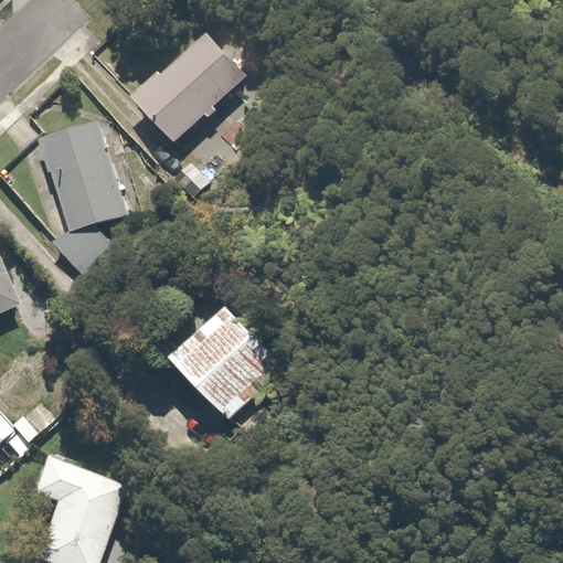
[(171,146),(248,85),(208,33),(130,94),(171,146)]
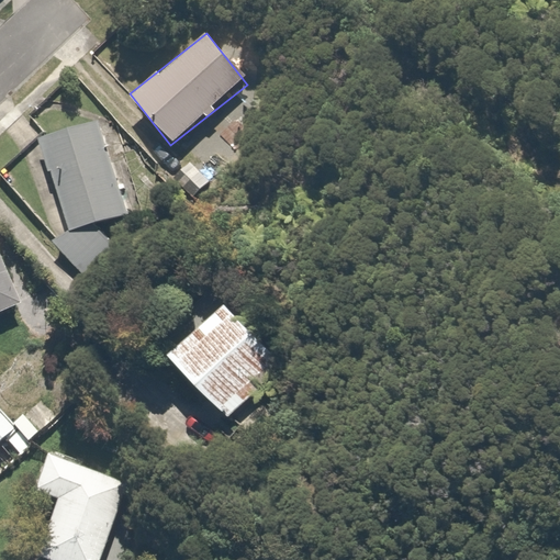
[(122,221),(94,125),(38,142),(64,228),(48,243),(88,282),(120,250),(98,227),(122,221)]
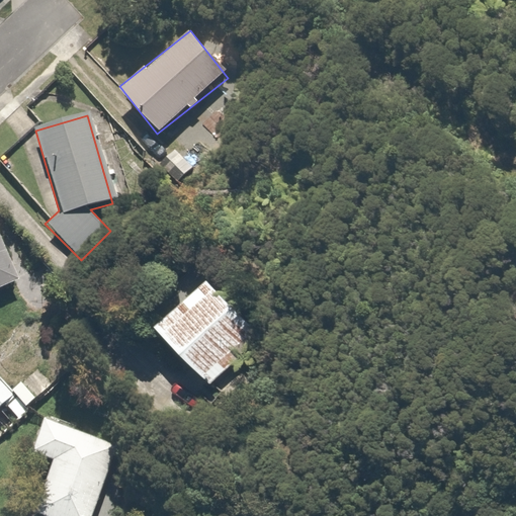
[(0,292),(12,289),(0,250),(0,292)]
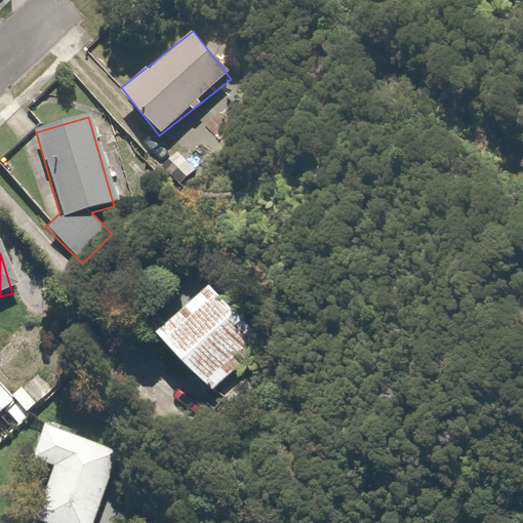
[(235,363),(263,335),(209,281),(156,334),(216,395),(241,369),(235,363)]
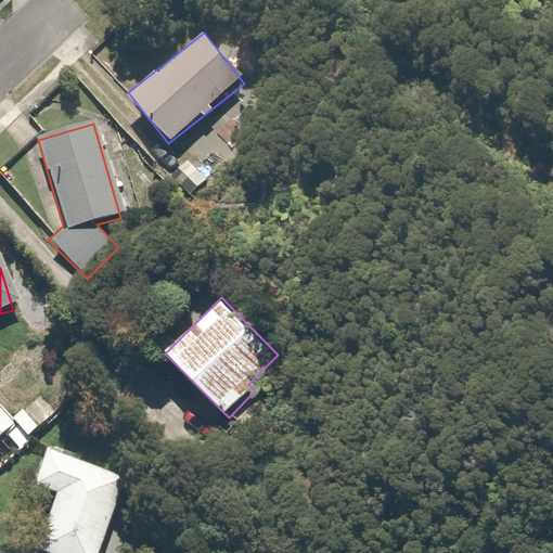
[(0,458),(10,450),(0,439),(13,427),(0,412),(0,458)]
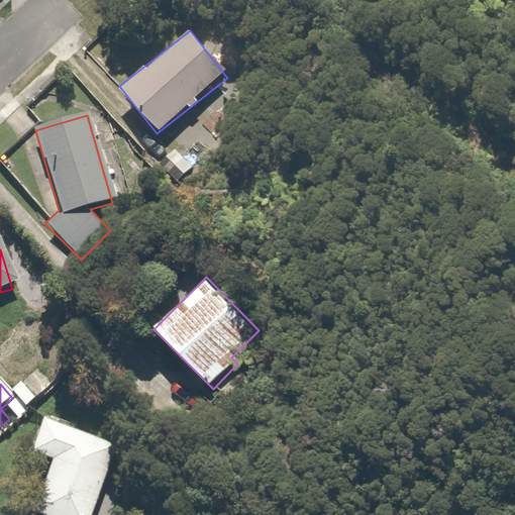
[(45,461),(31,514),(105,514),(124,440),(41,419),(31,458),(45,461)]
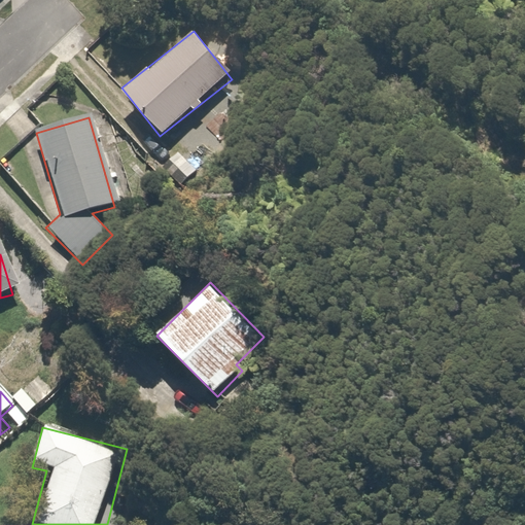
All buildings are outlined.
